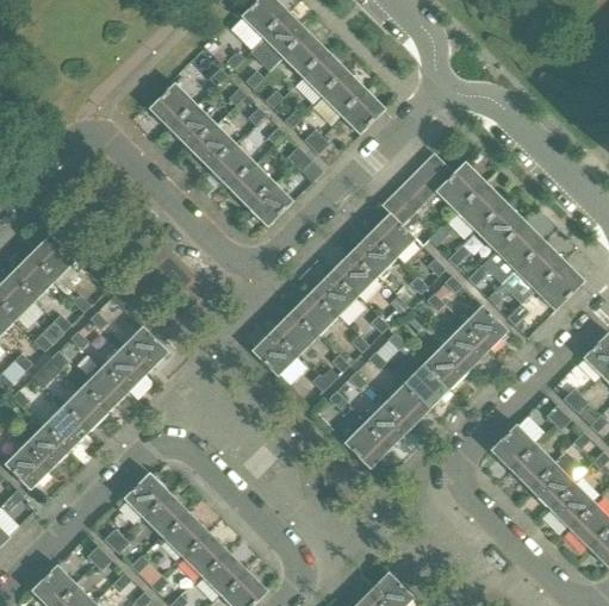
[(255,0),(240,16),(261,38),(287,12),(274,0),(255,0)]
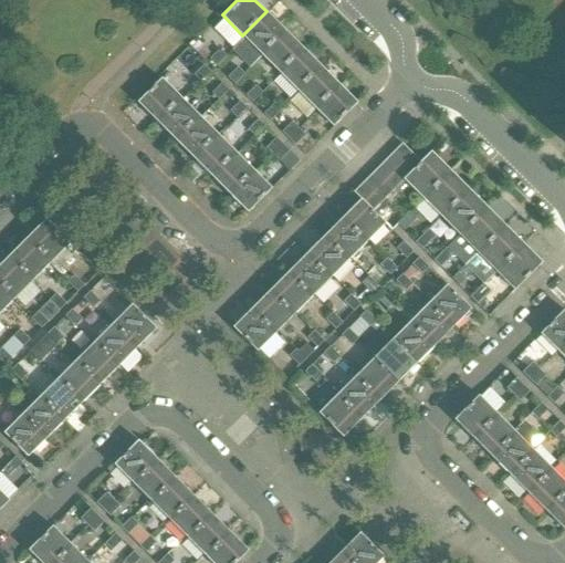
[(242,35),(261,53),(284,30),(267,11),(242,35)]
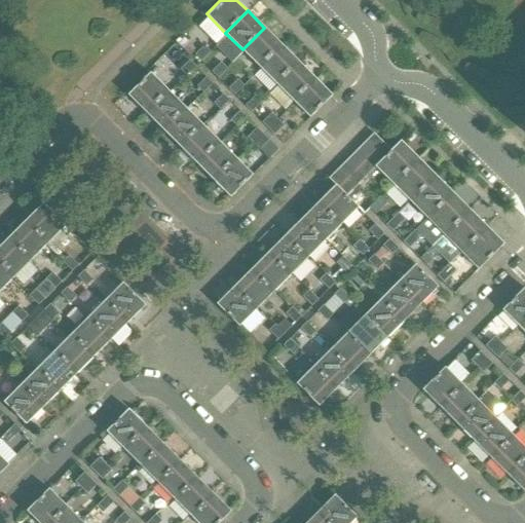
[(242,49),(259,67),(282,44),(264,28),(242,49)]
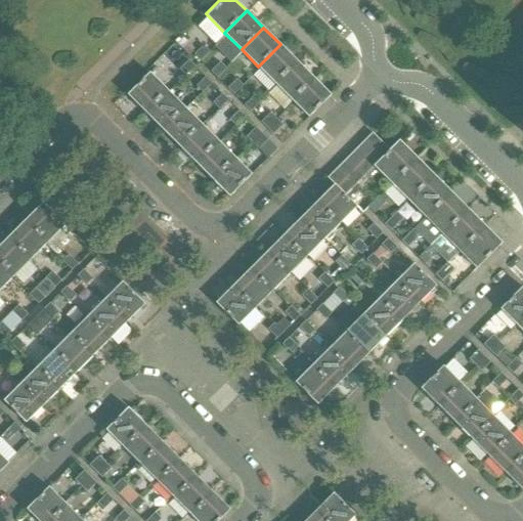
[(182,38),(176,43),(186,53),(191,47),(182,38)]
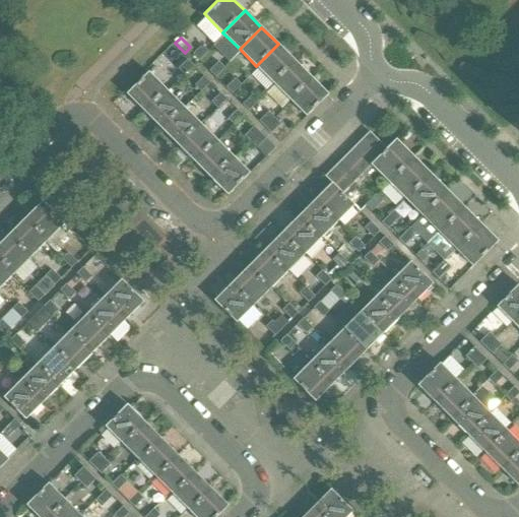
[(191,52),(197,59),(206,50),(200,44),(191,52)]
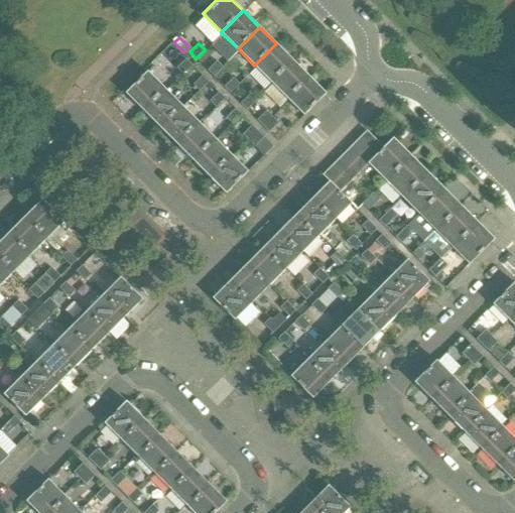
[(254,66),(270,82),(292,59),(276,43),(254,66)]
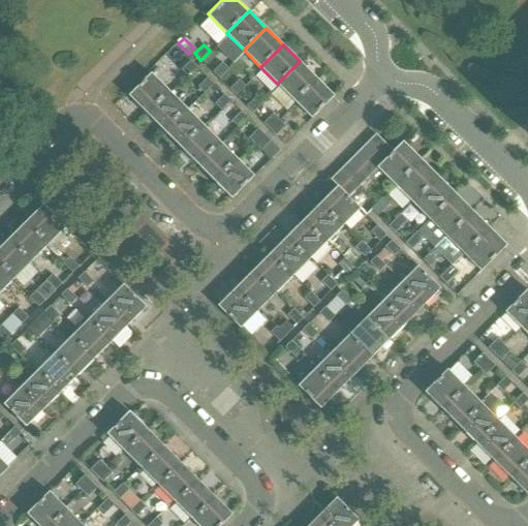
[(195,65),(189,59),(180,68),(186,74),(195,65)]
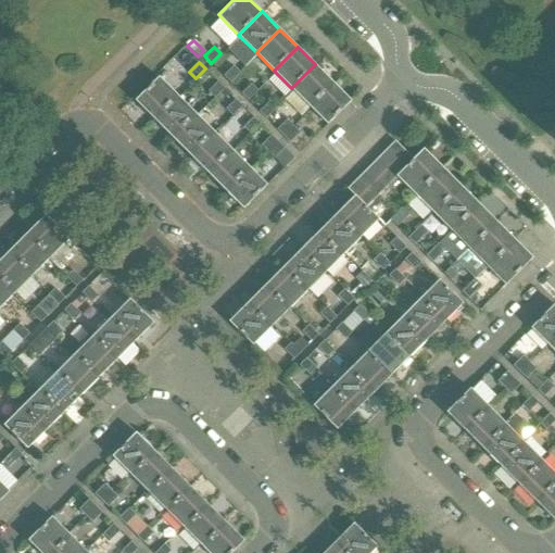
[(223,74),(229,80),(239,71),(232,64),(223,74)]
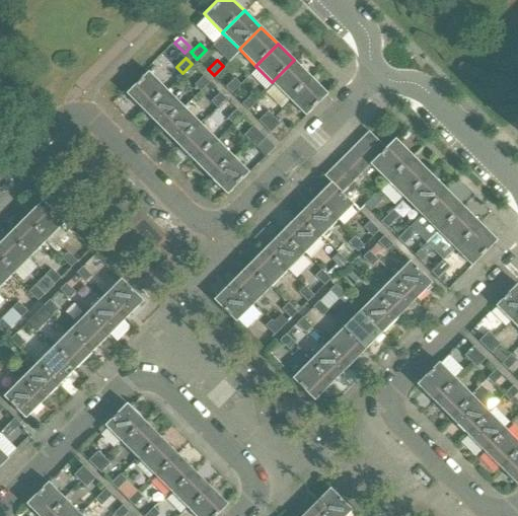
[(272,82),(289,98),(310,77),(294,60),(272,82)]
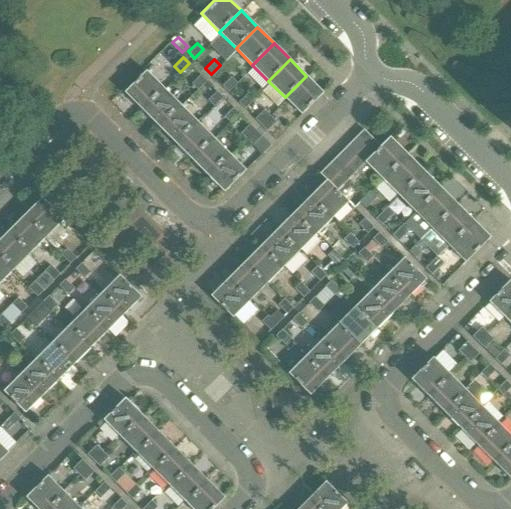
[(123,91),(143,110),(164,88),(145,69),(123,91)]
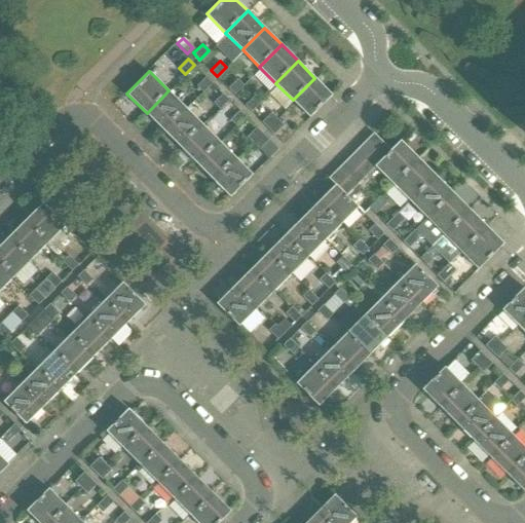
[(212,81),(204,75),(196,84),(202,90),(212,81)]
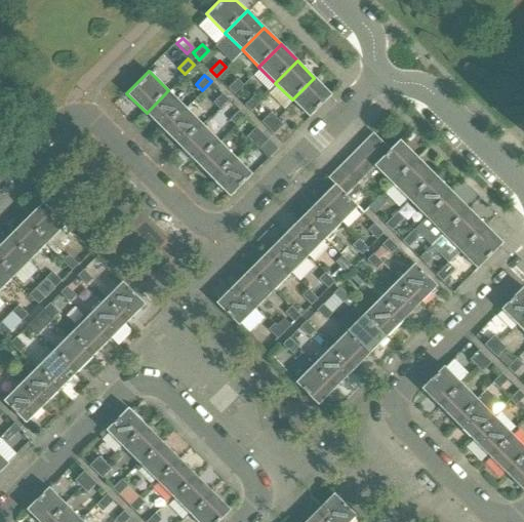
[(227,86),(233,92),(242,83),(236,77),(227,86)]
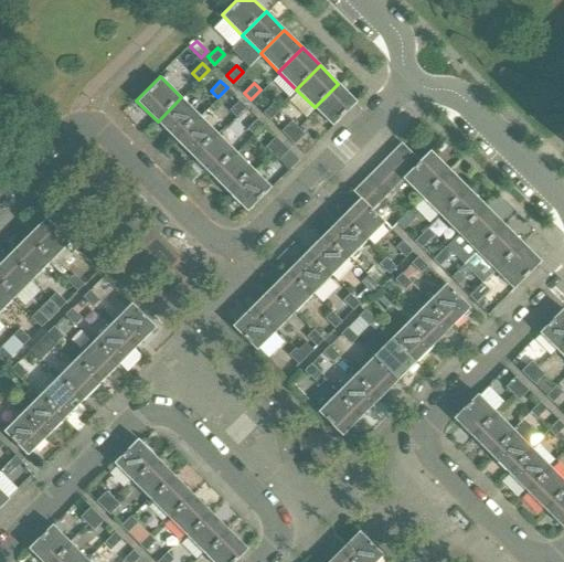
[(338,84),(315,107),(331,125),(355,101),(338,84)]
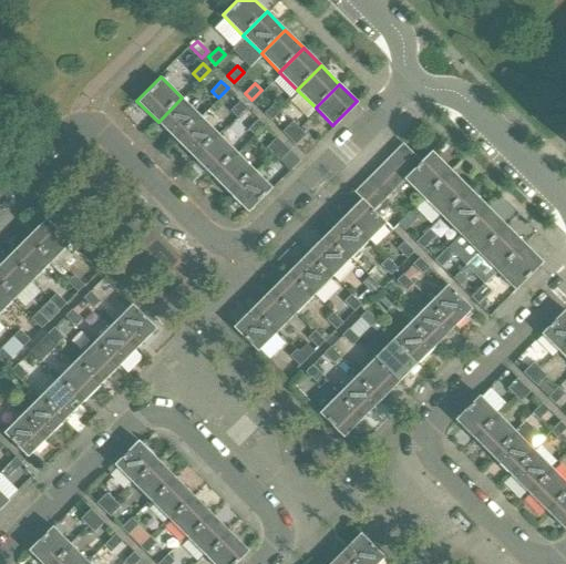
[(158,122),(176,140),(199,116),(182,98),(158,122)]
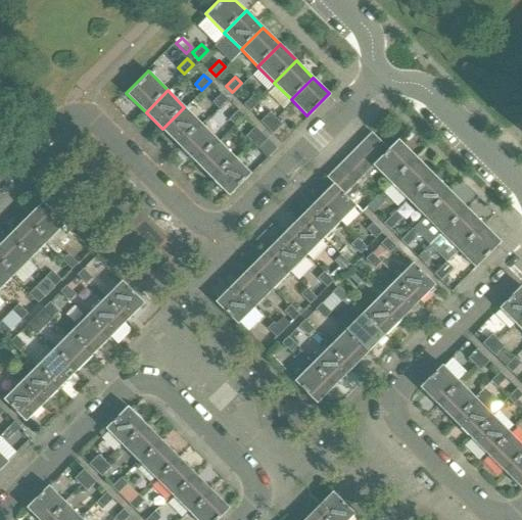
[(227,98),(221,92),(211,100),(218,106),(227,98)]
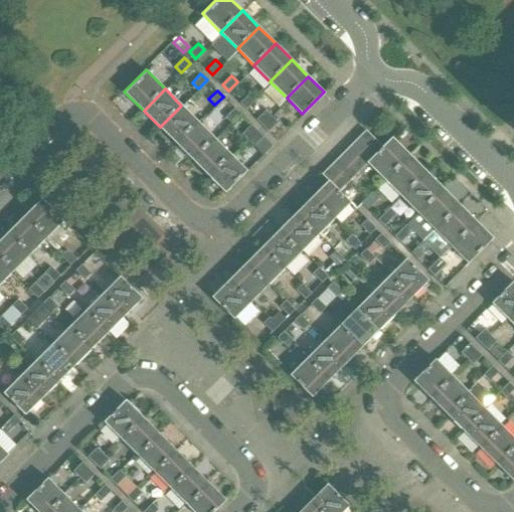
[(238,101),(244,107),(253,99),(247,92),(238,101)]
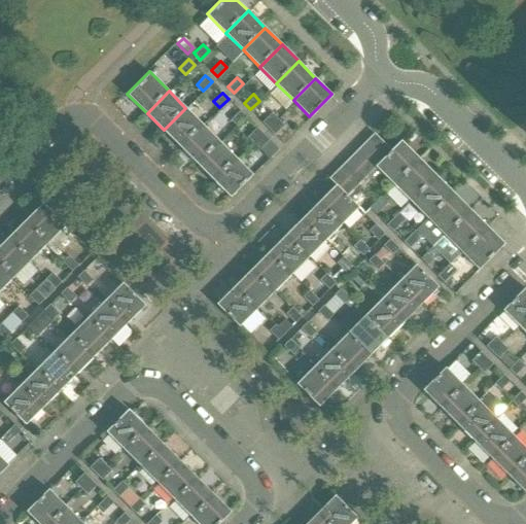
[(180,147),(203,125),(210,116),(194,100),(185,108),(164,130),(180,147)]
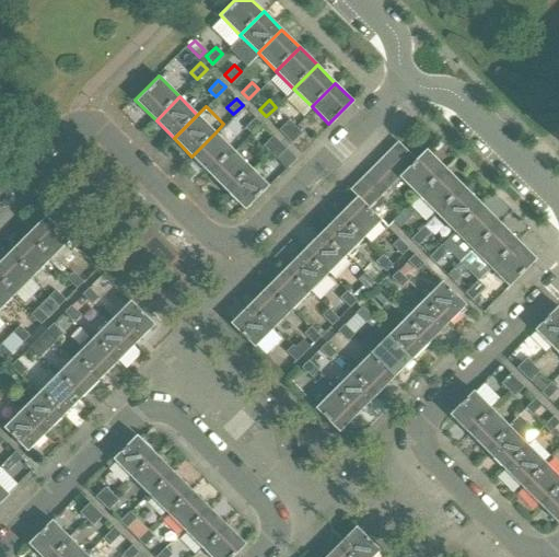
[(260,123),(254,116),(244,126),(251,132),(260,123)]
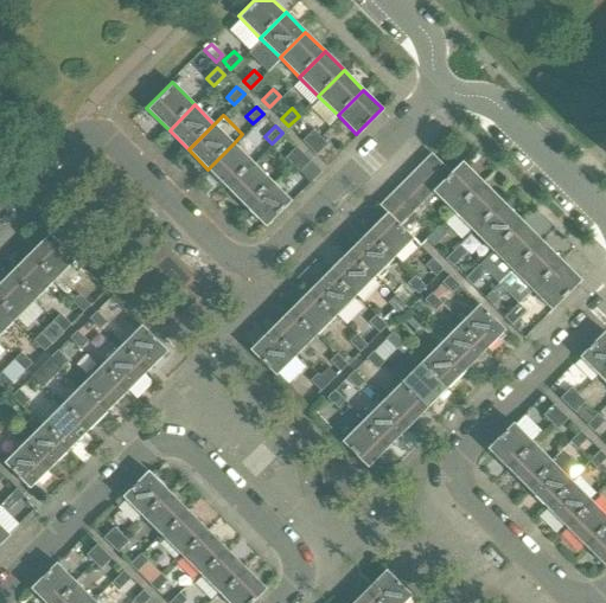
[(301,139),(308,146),(319,135),(312,128),(301,139)]
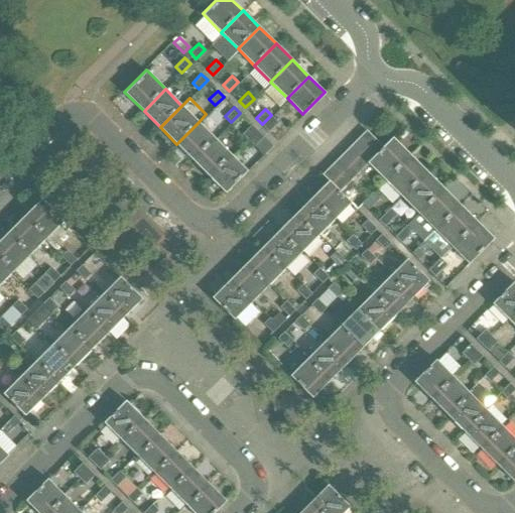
[(271,115),(262,124),(268,130),(277,121),(271,115)]
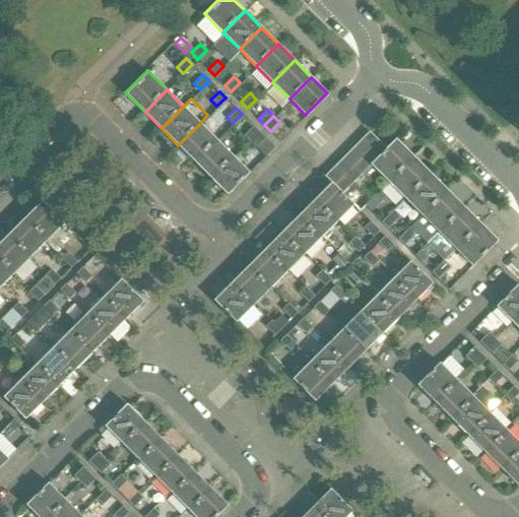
[(178,145),(195,162),(216,139),(200,123),(178,145)]
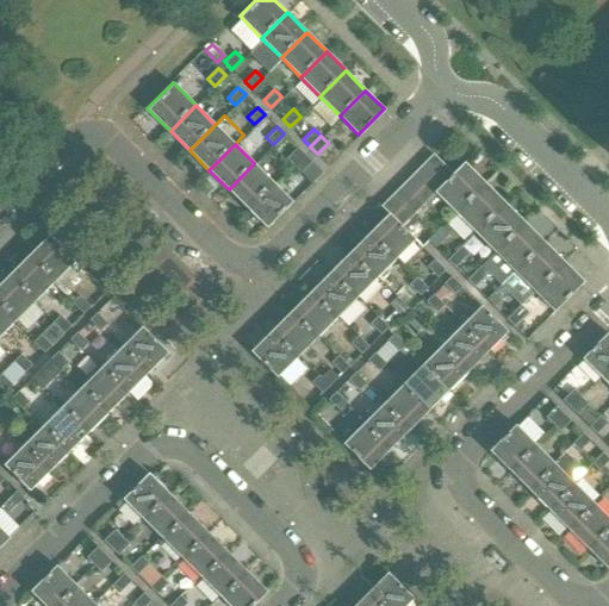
[(286,156),(293,163),(303,152),(297,145),(286,156)]
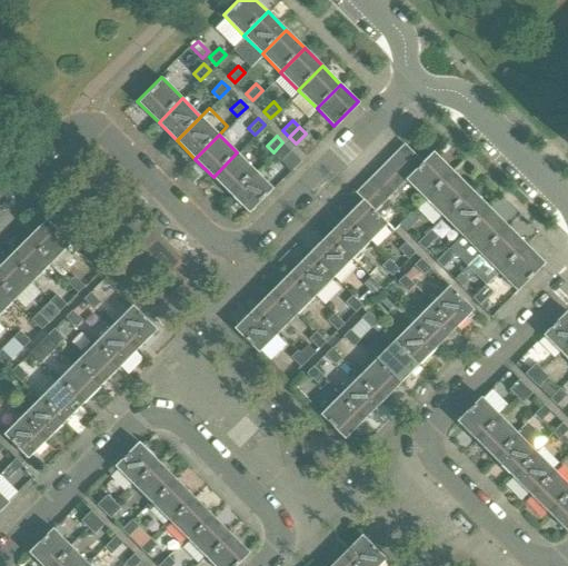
[(282,142),(273,152),(280,159),(289,149),(282,142)]
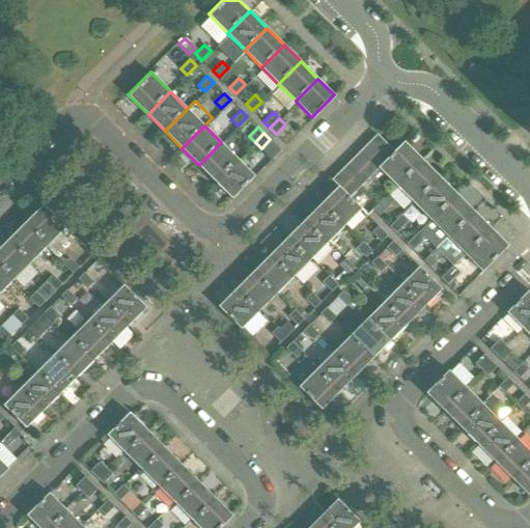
[(375,133),(367,142),(385,160),(393,150),(375,133)]
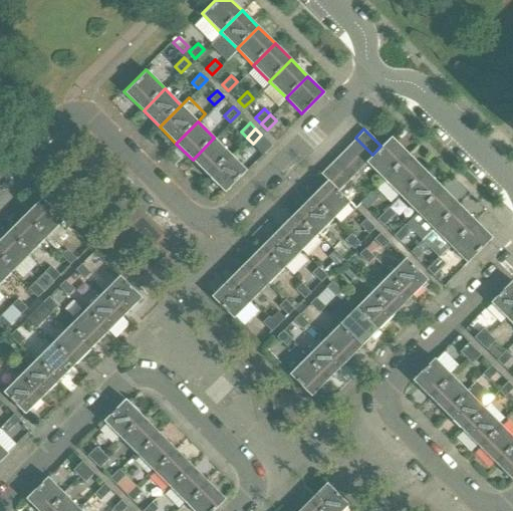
[(391,137),(380,146),(372,155),(365,161),(382,178),(408,153),(391,137)]
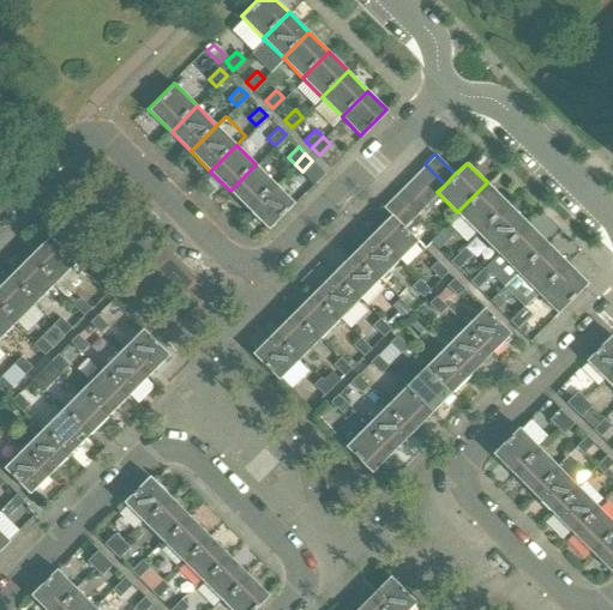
[(230,191),(250,211),(276,185),(256,164),(230,191)]
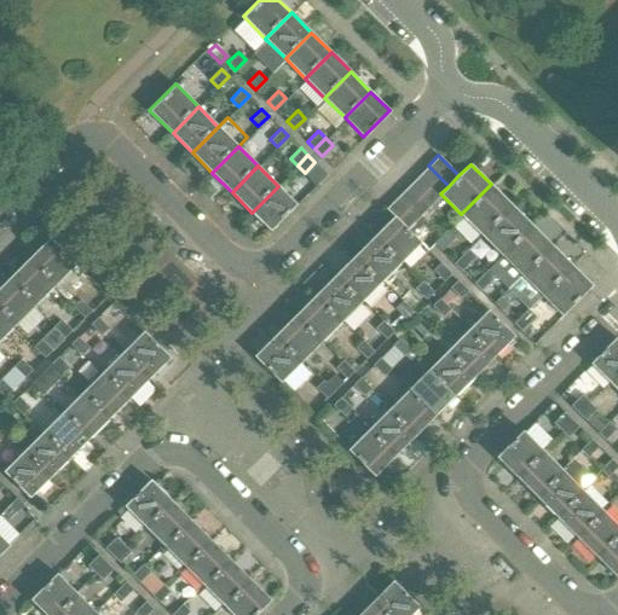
[(428,166),(417,175),(438,196),(440,193),(449,186),(428,166)]
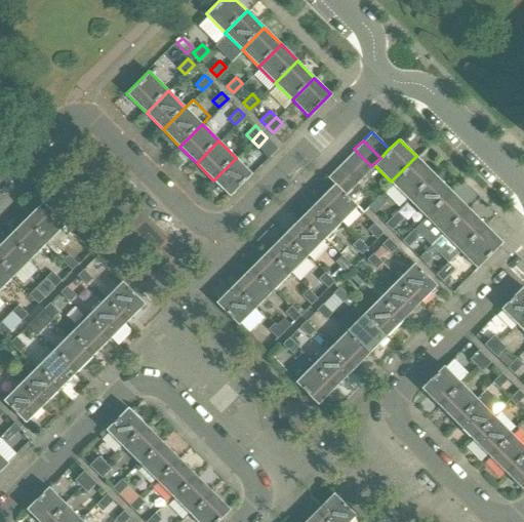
[(354,149),(345,158),(362,175),(371,166),(354,149)]
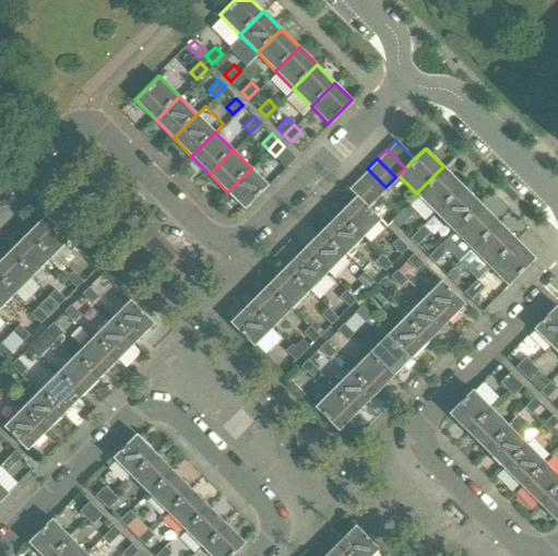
[(462,186),(443,166),(416,193),(435,212),(462,186)]
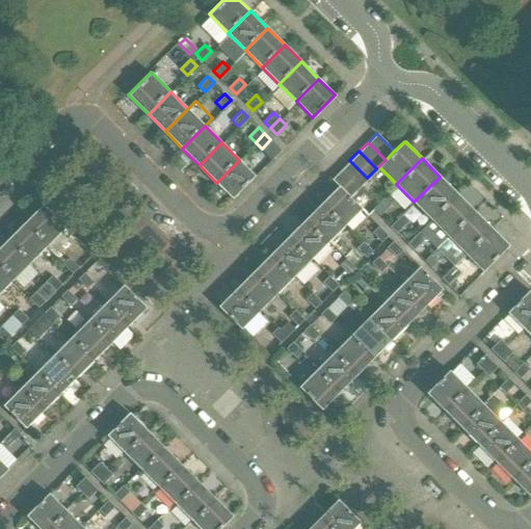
[(239,160),(216,183),(232,197),(254,175),(239,160)]
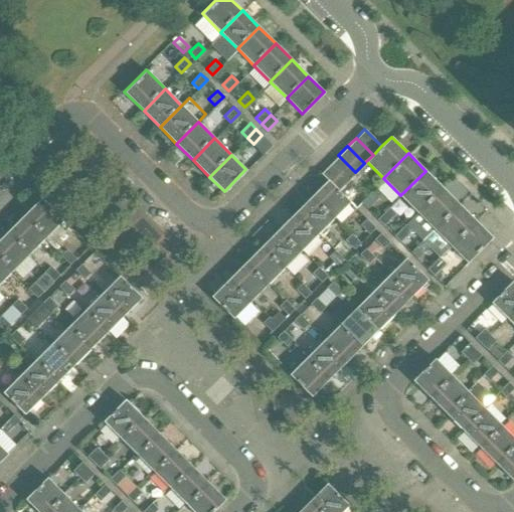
[(338,155),(329,164),(346,181),(349,178),(355,172),(338,155)]
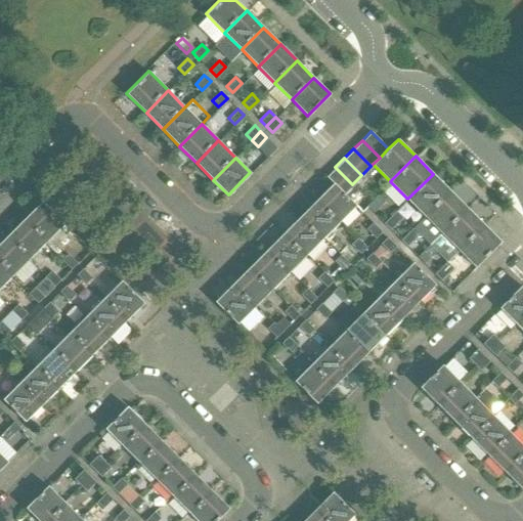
[(327,176),(333,183),(344,193),(352,184),(335,167),(327,176)]
